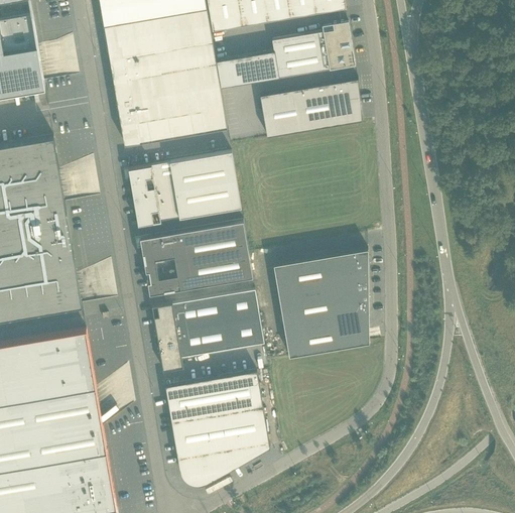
[(206,0),(212,32),(345,10),(343,0),(206,0)]
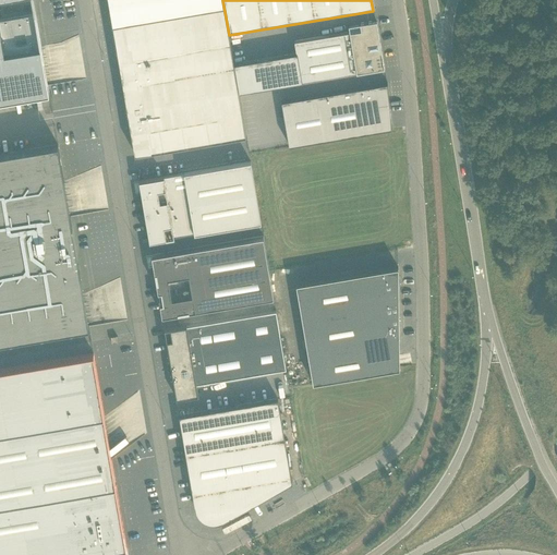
[(222,8),(111,26),(118,64),(124,99),(124,101),(126,101),(128,108),(125,109),(134,158),(244,139),(222,8)]
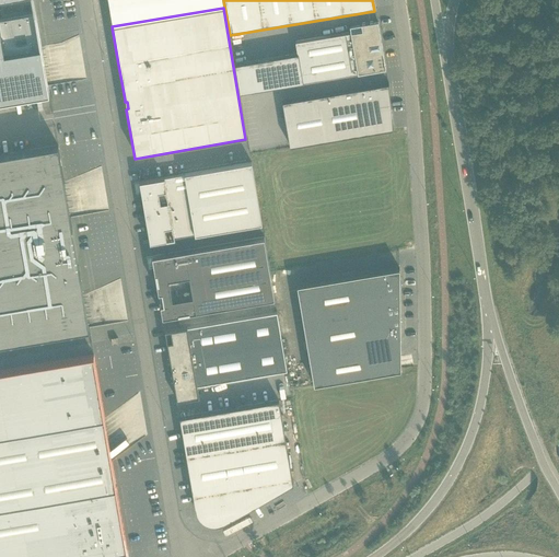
[(0,104),(48,96),(47,90),(47,89),(41,50),(41,49),(34,16),(0,22),(0,104)]
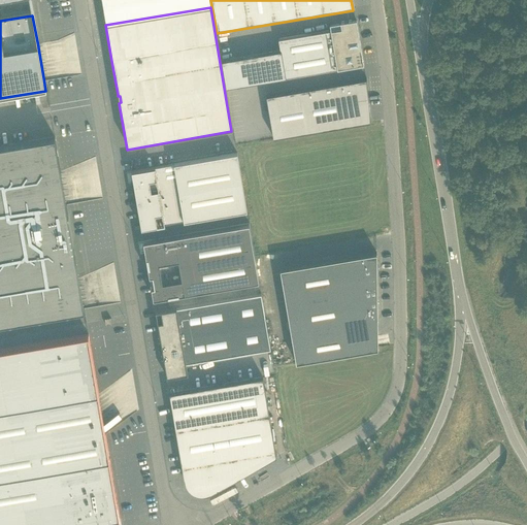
[(363,68),(359,50),(355,23),(338,26),(339,26),(340,32),(329,33),(277,42),(280,54),(221,64),(225,91),(363,68)]
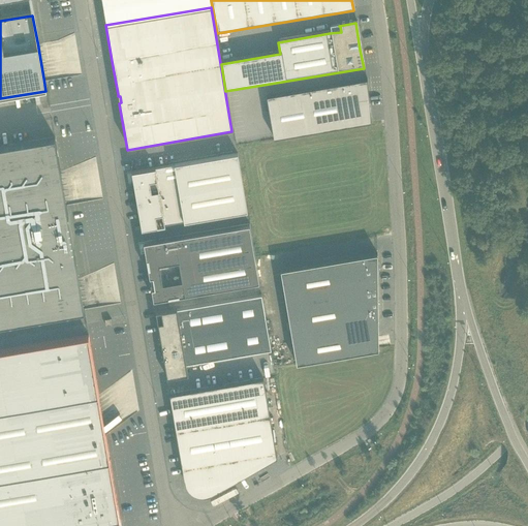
[(366,82),(266,99),(273,142),(370,125),(366,82)]
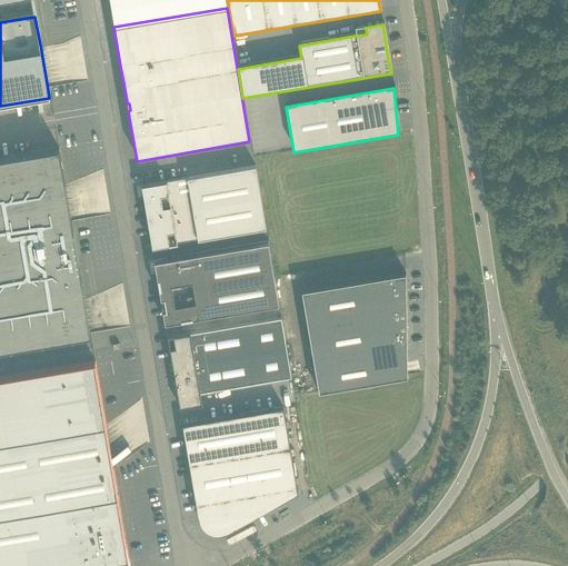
[(0,353),(89,337),(89,336),(65,188),(58,151),(0,160),(0,353)]
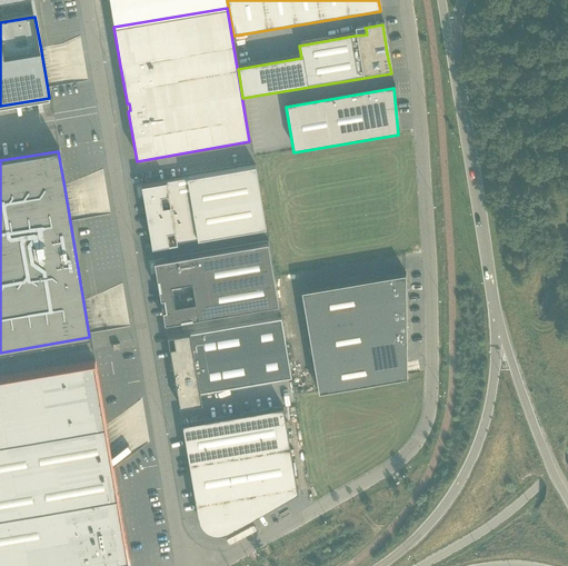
[(397,156),(279,176),(286,215),(399,196),(397,156)]
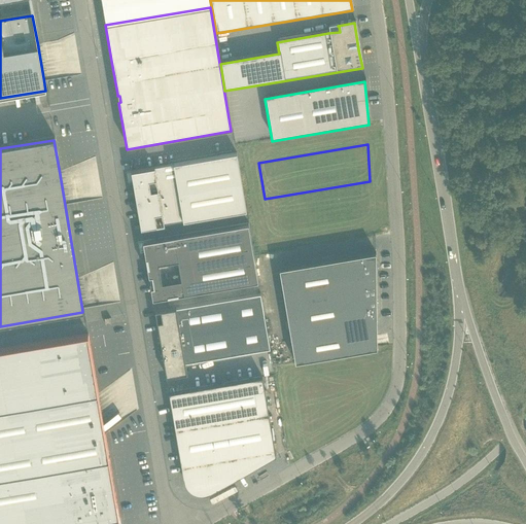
[(236,155),(173,167),(131,174),(140,232),(164,228),(164,226),(182,223),(182,224),(245,214),(236,155)]
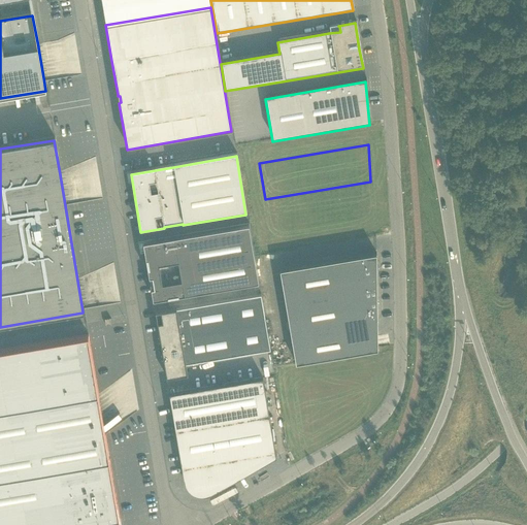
[(166,300),(258,284),(248,227),(156,242),(142,244),(151,291),(153,302),(166,300)]
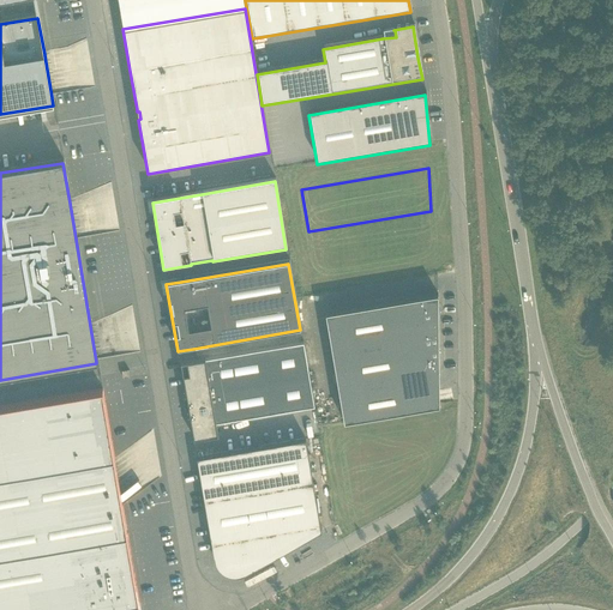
[(438,408),(409,412),(404,381),(438,375),(437,297),(324,316),(343,426),(438,409),(438,408)]
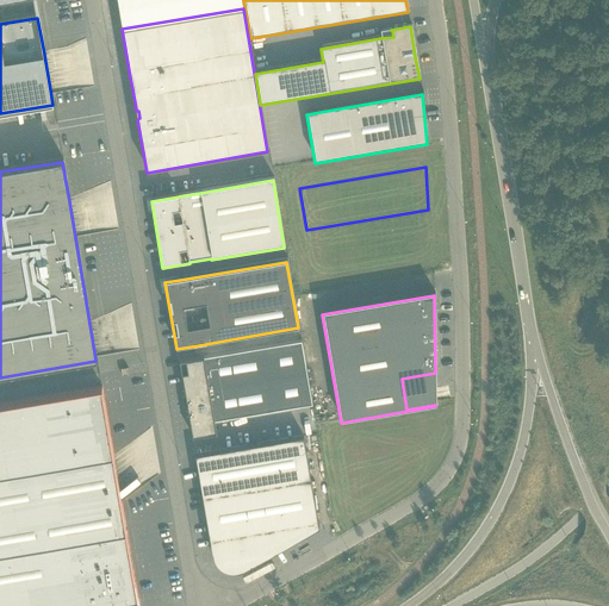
[(185,362),(187,375),(181,376),(192,439),(216,436),(213,423),(311,406),(300,343),(185,362)]
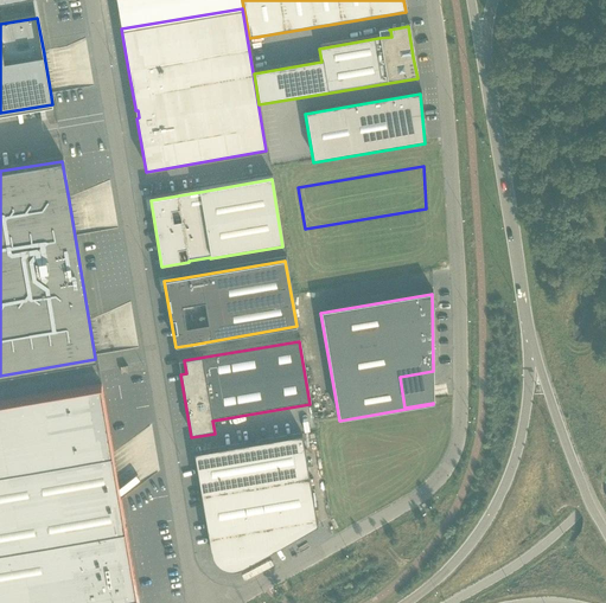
[(122,602),(136,600),(120,504),(120,502),(112,456),(101,387),(0,404),(0,602),(122,602)]
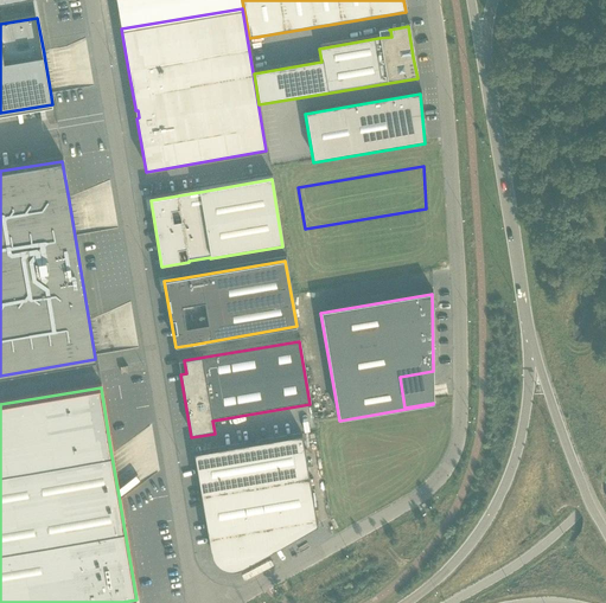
[(193,455),(210,553),(211,558),(214,562),(216,564),(219,568),(223,569),(227,571),(230,572),(235,572),(237,572),(241,571),(317,528),(301,437),(193,455)]
